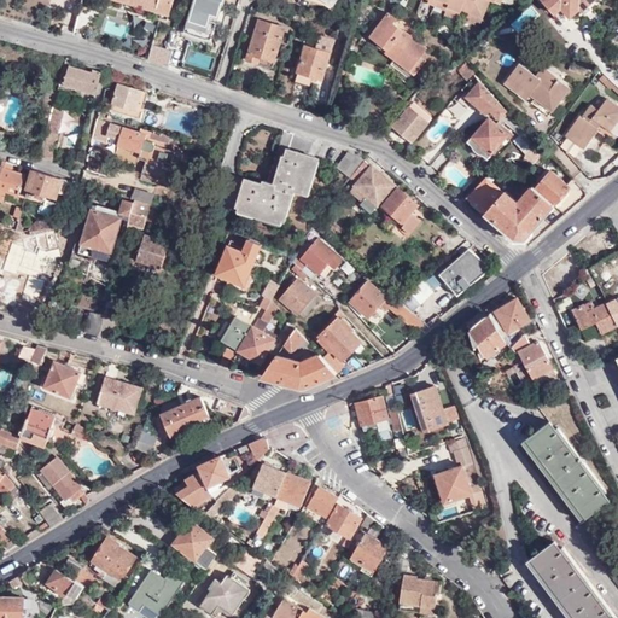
[(114,0),(157,12),(161,1),(157,0),(114,0)]
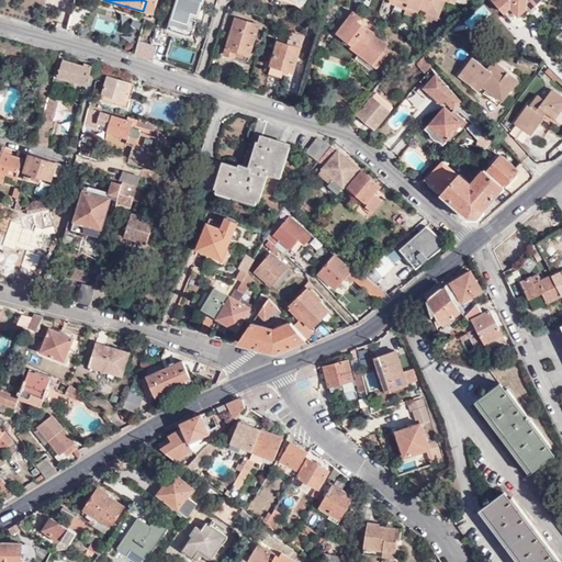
[(143,0),(146,1),(143,11),(154,14),(158,0),(143,0)]
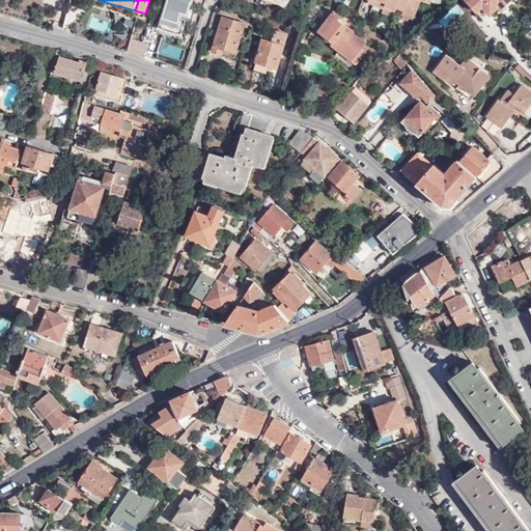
[(374,5),(384,9),(386,7),(379,4),(380,2),(375,0),(374,5)]
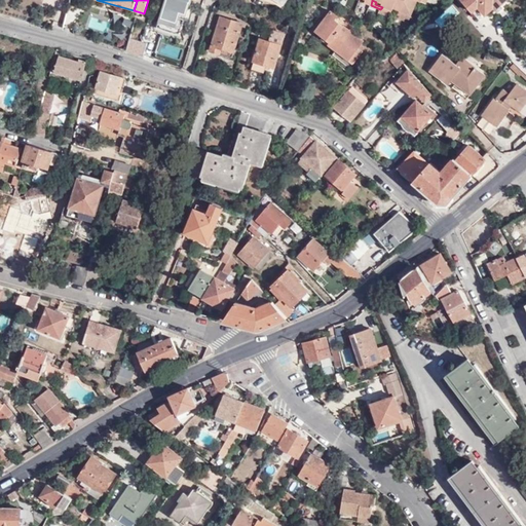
[(393,9),(397,0),(384,0),(382,7),(380,9),(388,12),(389,11),(392,12),(393,9)]
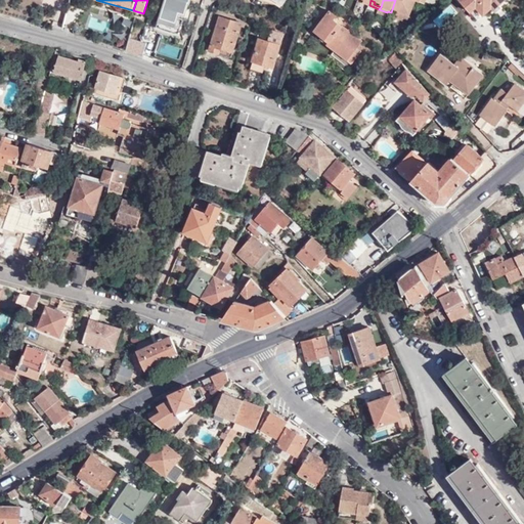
[(417,2),(411,0),(395,0),(392,9),(398,12),(409,17),(417,2)]
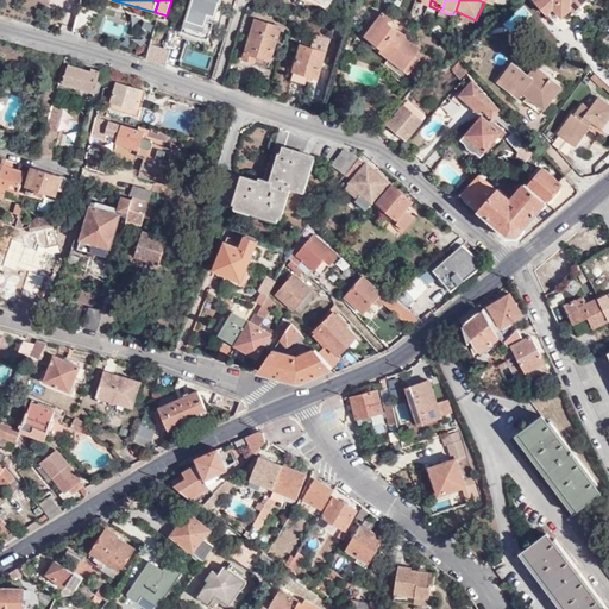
[(533,0),(546,14),(553,8),(562,18),(571,10),(573,12),(588,0),(586,0),(533,0)]
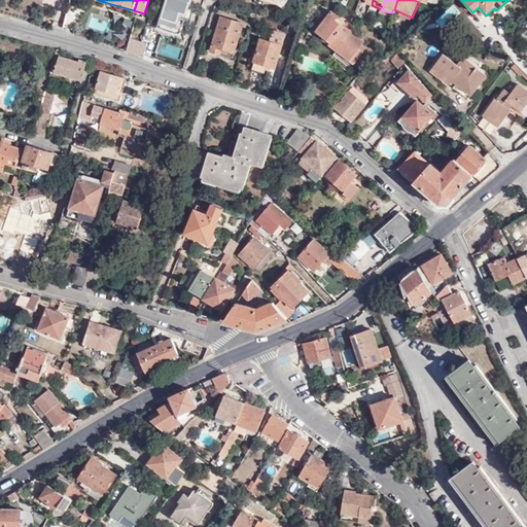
[(346,64),(349,60),(358,48),(363,41),(335,19),(341,11),(336,7),(317,31),(313,28),(309,32),(320,41),(322,39),(337,50),(332,55),(346,64)]
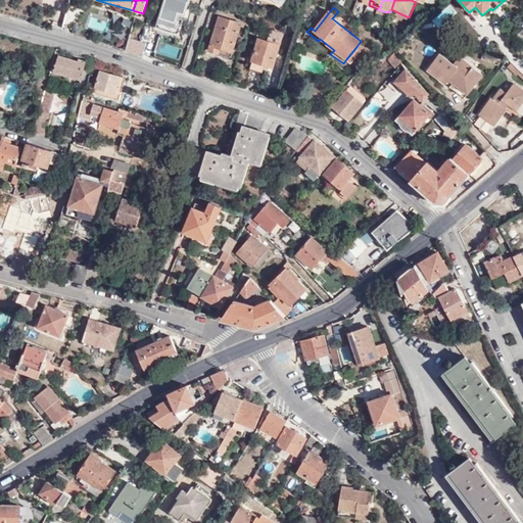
[(407,20),(409,17),(397,12),(395,16),(407,20)]
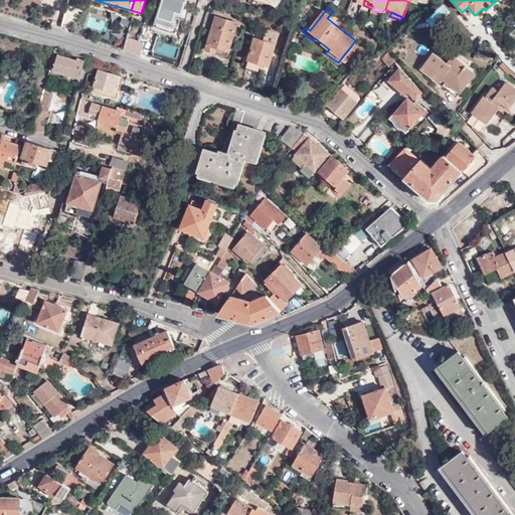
[(216,47),(229,51),(238,23),(217,16),(206,49),(215,52),(216,47)]
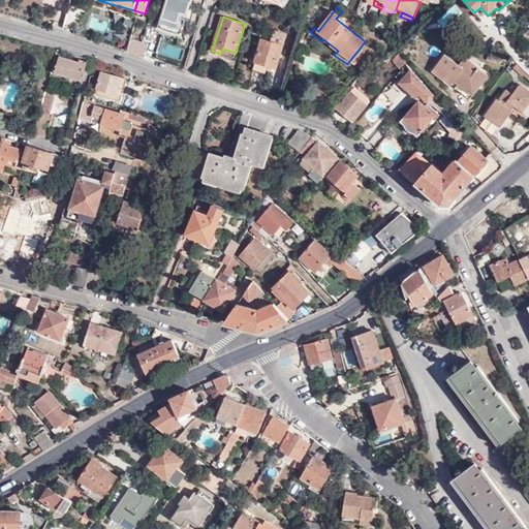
[(292,38),(297,40),(302,27),(300,26),(298,25),(292,38)]
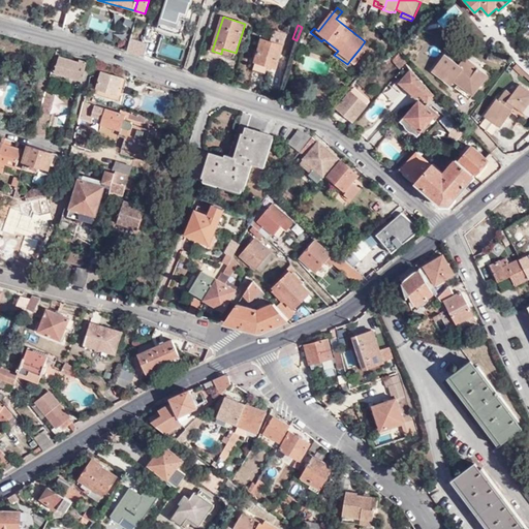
[(126,50),(143,55),(147,42),(130,37),(126,50)]
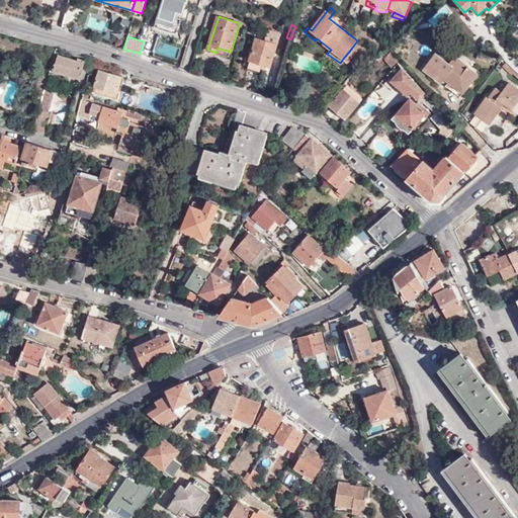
[(278,44),(258,37),(250,60),(270,67),(278,44)]
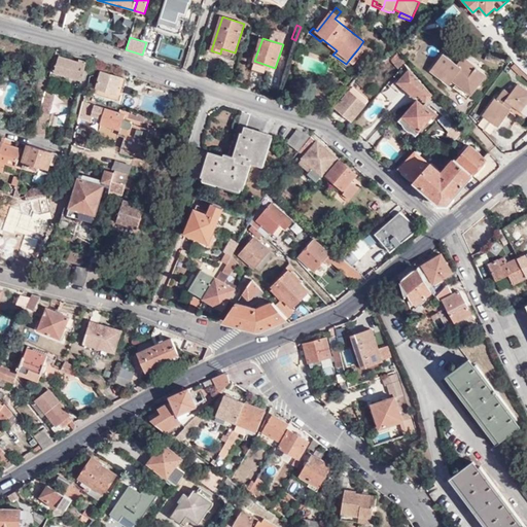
[(160,42),(157,53),(178,57),(180,46),(160,42)]
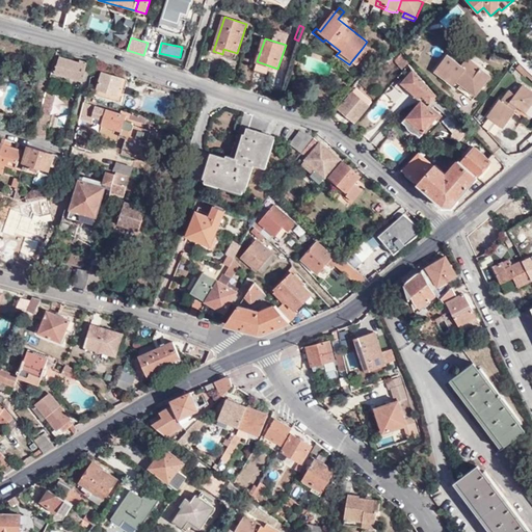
[(236,58),(237,53),(223,49),(222,54),(236,58)]
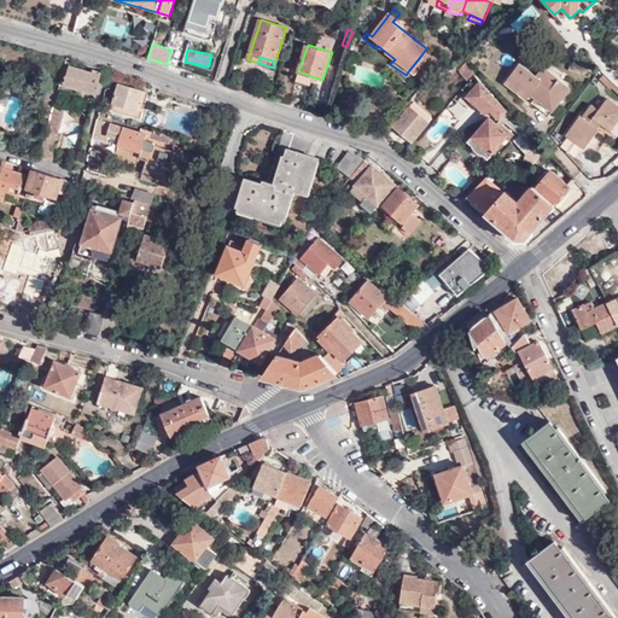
[(420,57),(409,70),(414,75),(425,60),(420,57)]
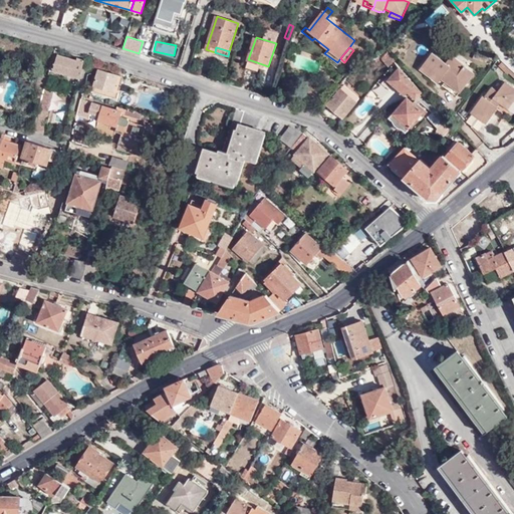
[(476,73),(453,55),(447,62),(434,51),(421,66),(457,95),(476,73)]
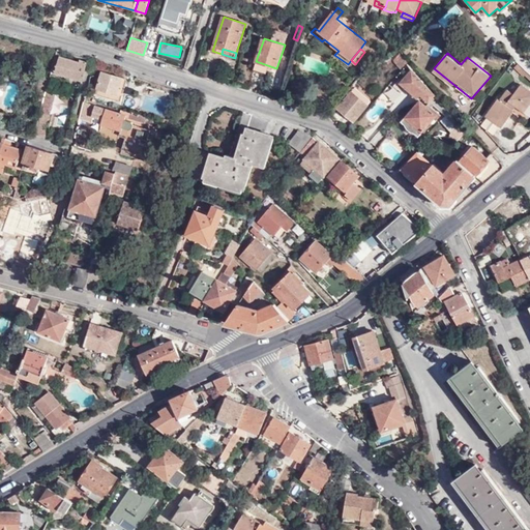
[(407,64),(400,54),(392,60),(401,69),(407,64)]
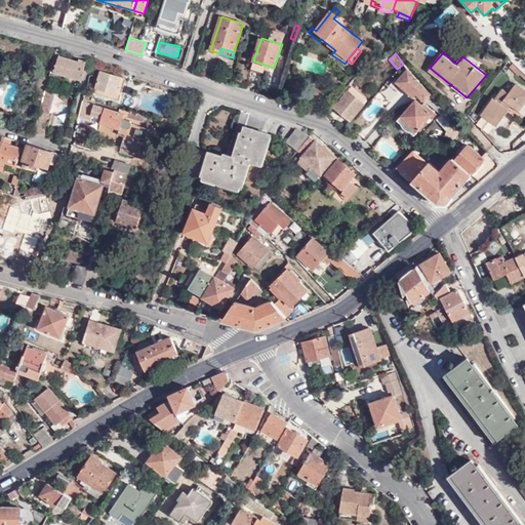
[(59,57),(55,56),(51,70),(82,79),(86,62),(80,59),(79,62),(59,56),(59,57)]
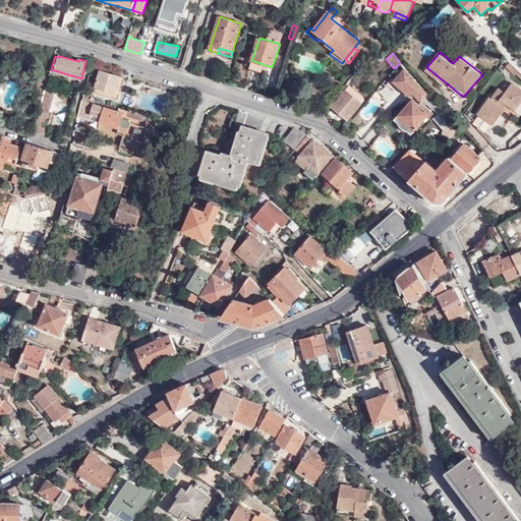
[(520,71),(512,63),(508,66),(516,75),(518,74),(520,77),(520,71)]
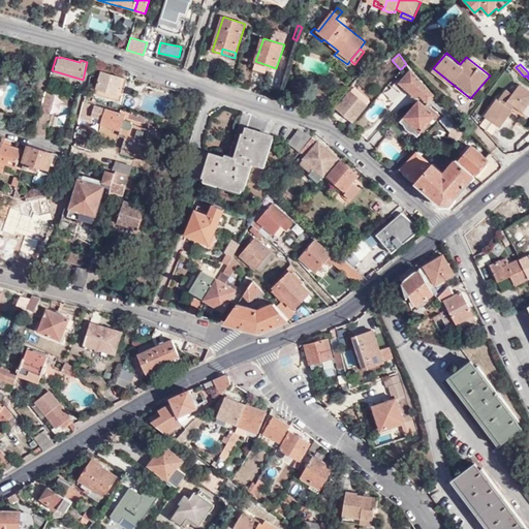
[(411,70),(406,65),(396,78),(400,82),(411,70)]
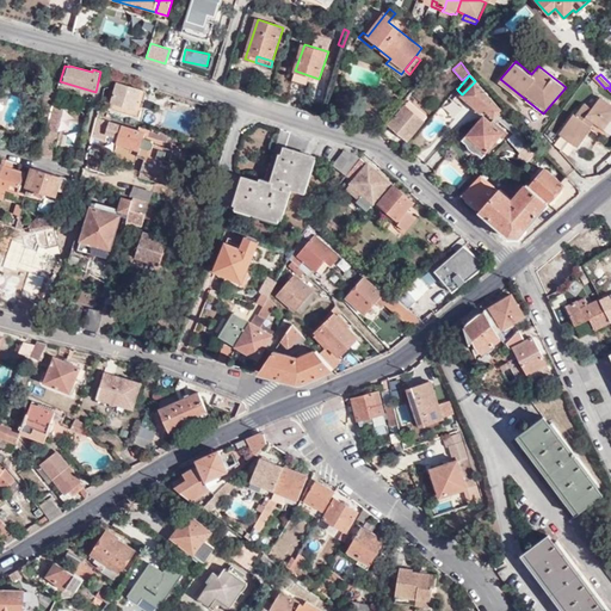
[(501,110),(475,81),(462,94),(461,96),(481,113),(485,110),(494,118),(495,117),(501,110)]
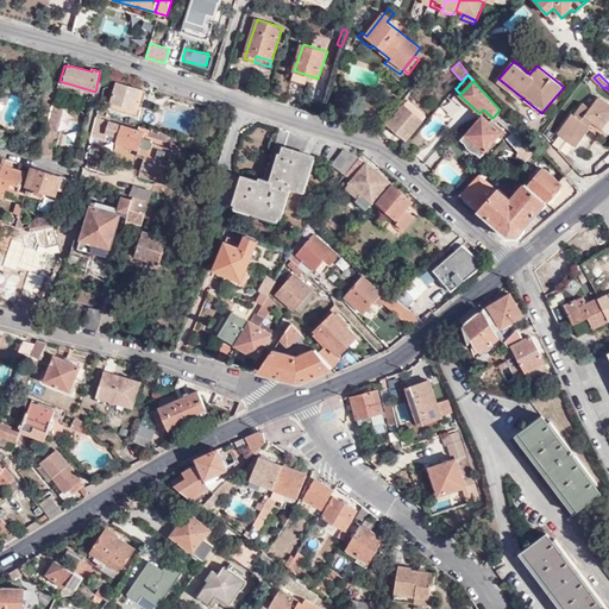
[(140,88),(118,82),(117,90),(111,88),(107,99),(113,100),(112,102),(136,108),(140,88)]
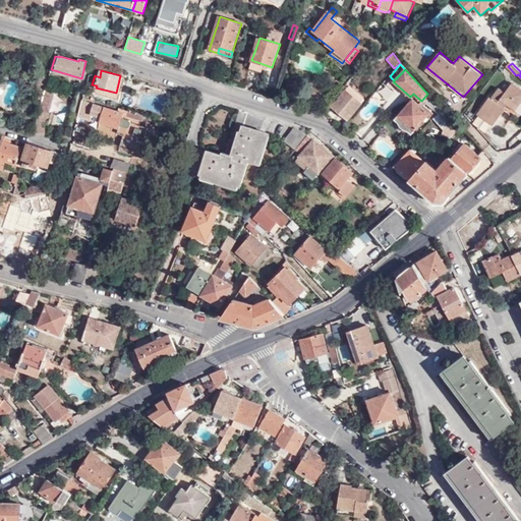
[(46,89),(47,85),(40,82),(38,90),(42,91),(45,93),(46,89)]
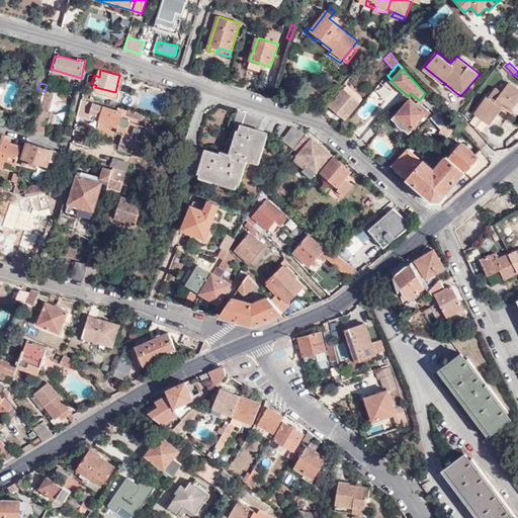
[(517,105),(517,88),(513,85),(505,94),(498,89),(490,98),(487,97),(473,114),(490,126),(504,110),(510,115),(517,105)]
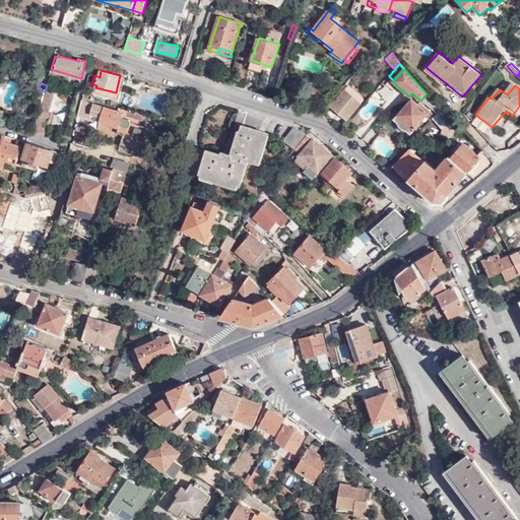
[(344,91),(360,105),(364,101),(348,87),(344,91)]
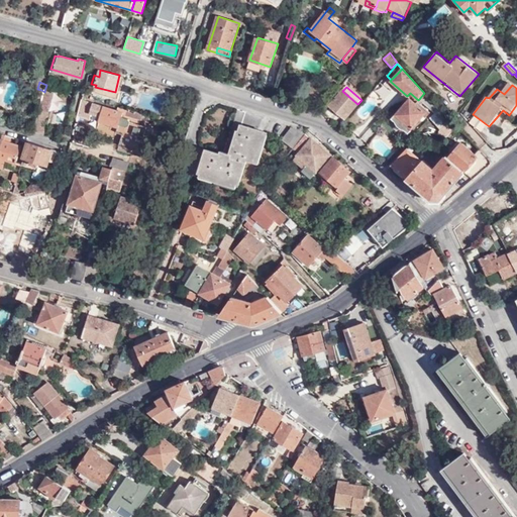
[(34,131),(43,134),(55,91),(45,88),(44,92),(42,101),(34,131)]
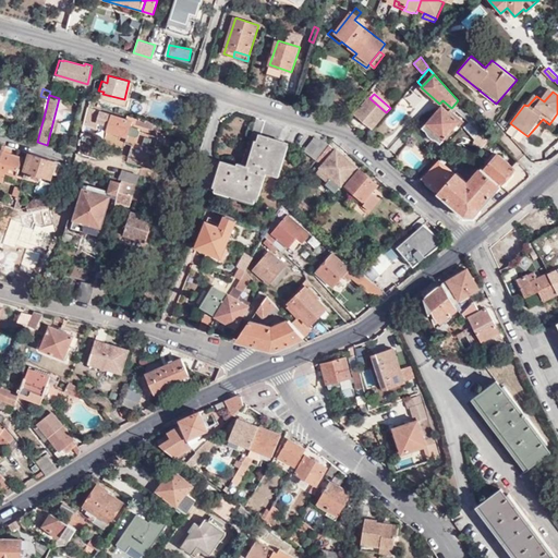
[(372,128),(386,112),(370,98),(355,113),(372,128)]
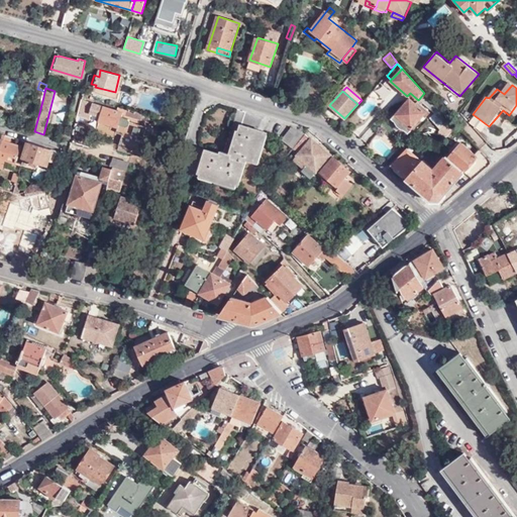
[(436,113),(439,110),(428,97),(424,93),(419,99),(436,113)]
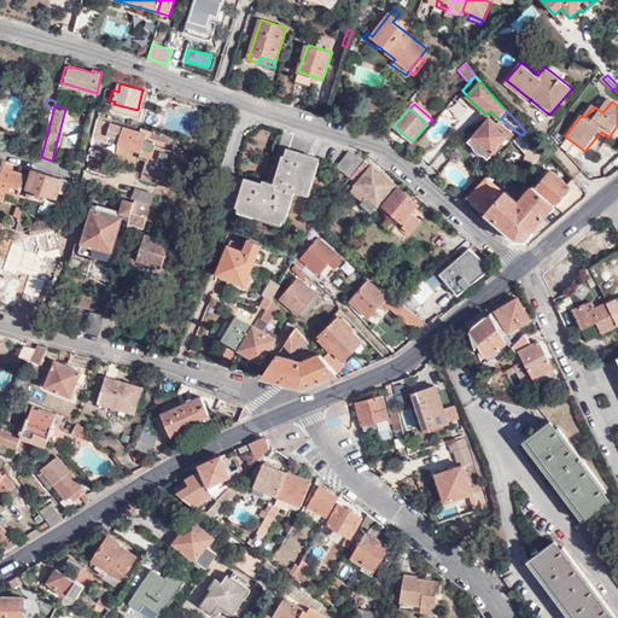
[(489,117),(488,118),(472,136),(493,155),(509,135),(506,132),(508,129),(502,124),(500,127),(495,122),(497,121),(495,120),(494,121),(489,117)]
